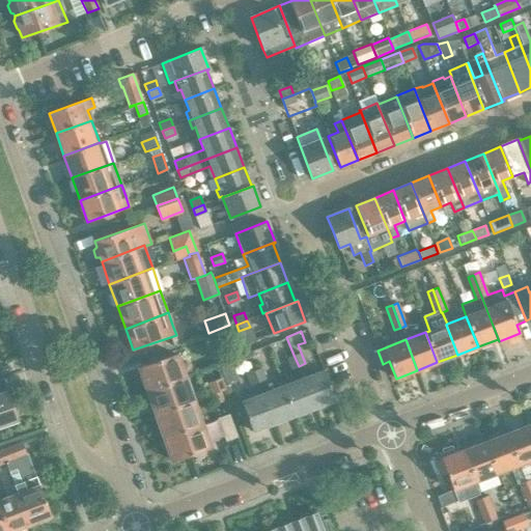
[(222,354),(225,363),(241,358),(238,348),(222,354)]
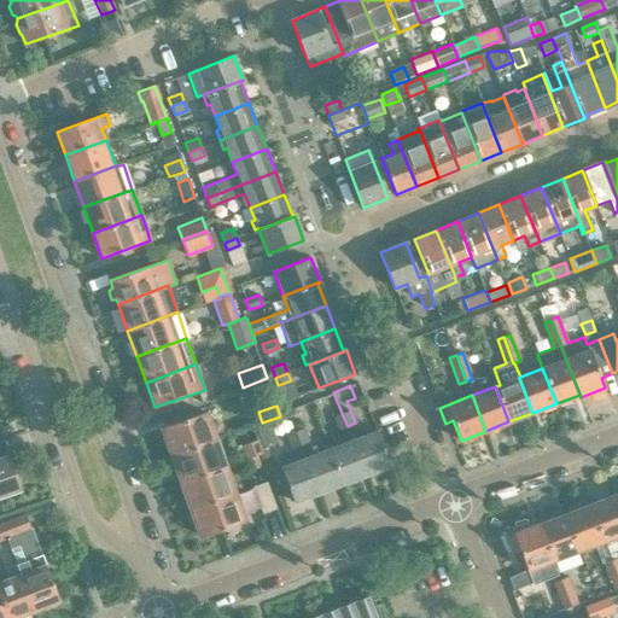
[(165,450),(170,452),(172,455),(215,439),(209,424),(205,413),(162,429),(165,438),(164,444),(165,450)]
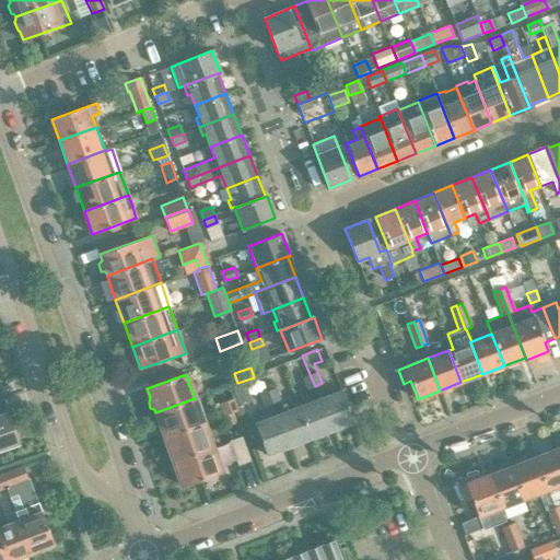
[(310,374),(304,376),(308,388),(315,386),(310,374)]
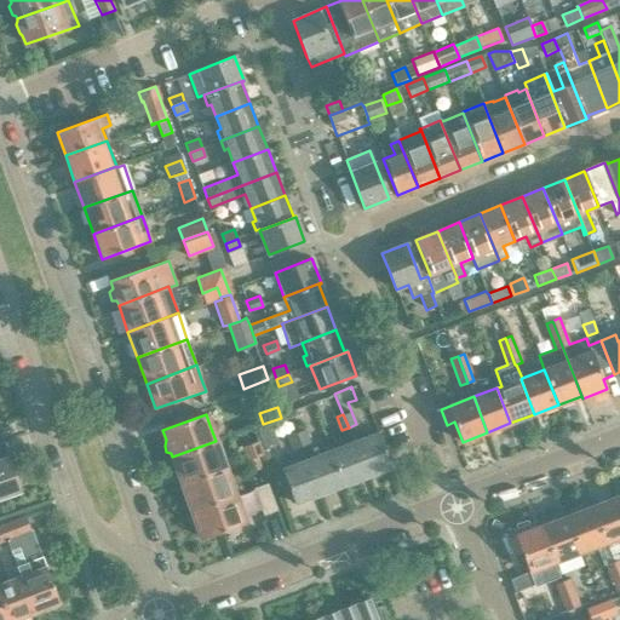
[(263,448),(276,443),(270,425),(256,430),(263,448)]
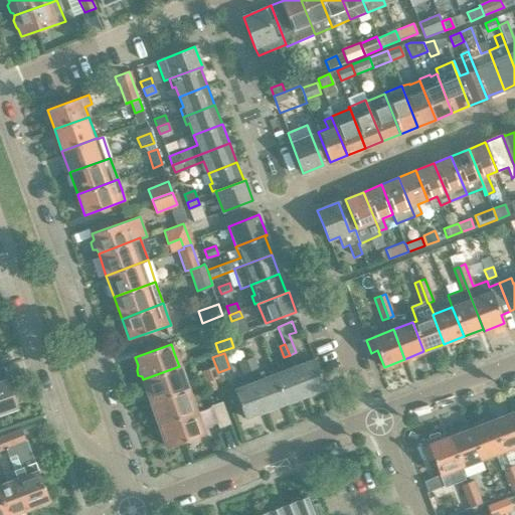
[(249,369),(256,367),(252,355),(245,358),(249,369)]
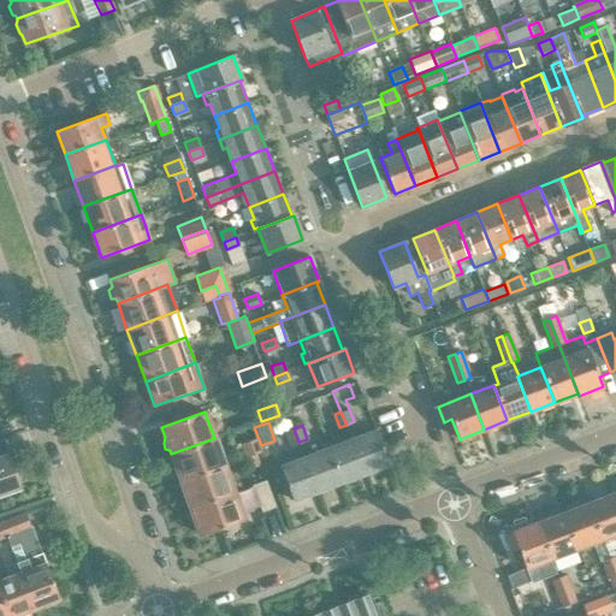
[(285,432),(290,445),(298,442),(294,428),(285,432)]
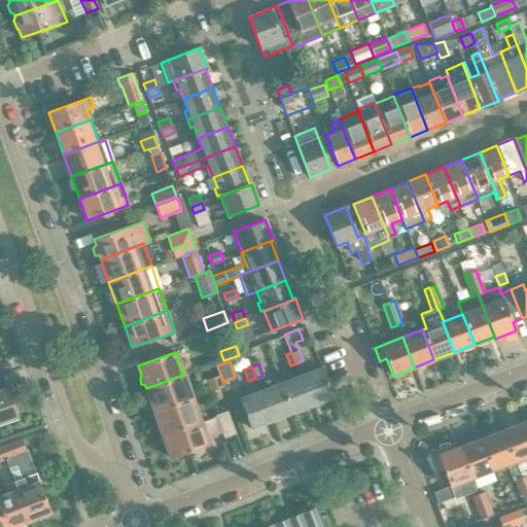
[(312,405),(332,396),(321,367),(301,376),(312,405)]
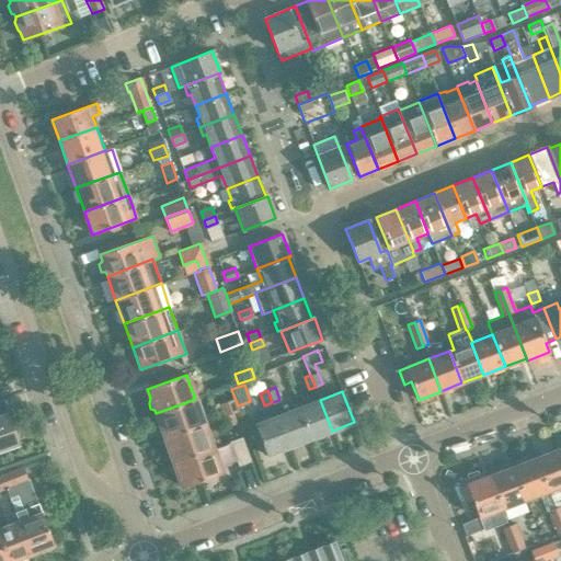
[(155,421),(157,426),(161,427),(164,438),(204,423),(195,399),(156,413),(157,415),(155,421)]
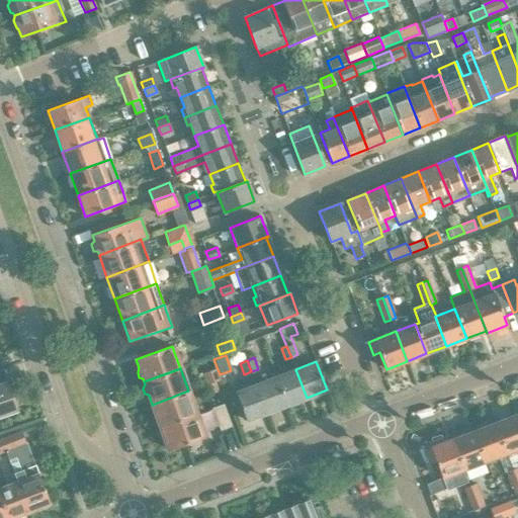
[(286,405),(307,398),(295,369),(275,376),(286,405)]
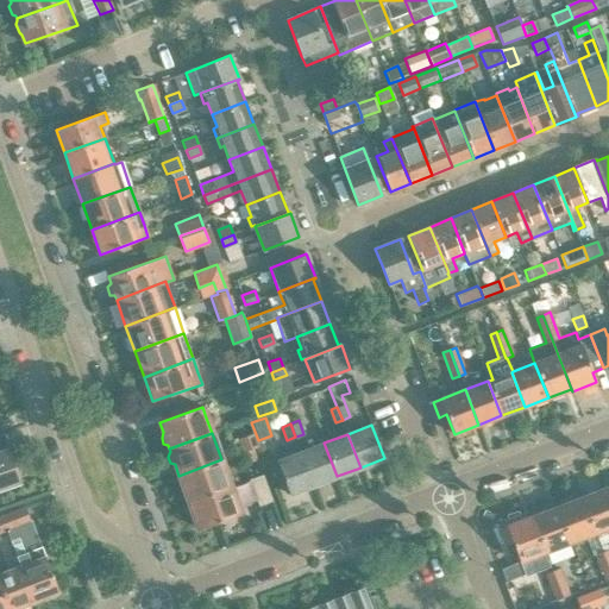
[(242,452),(252,449),(258,446),(255,435),(238,441),(242,452)]
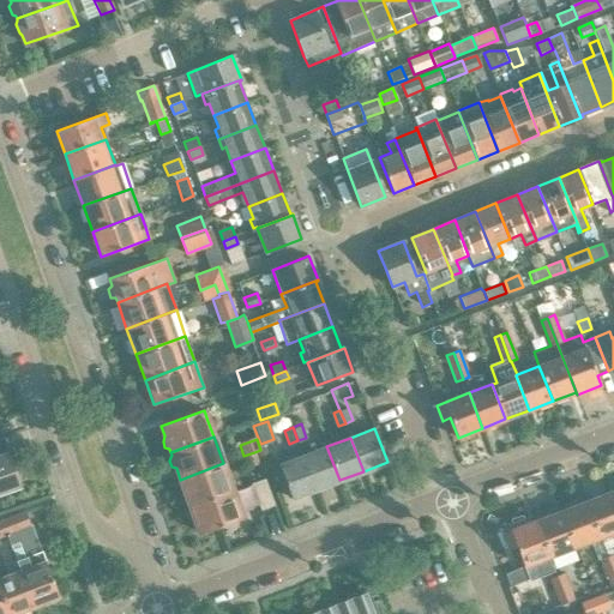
[(317,489),(339,480),(326,446),(304,455),(317,489)]
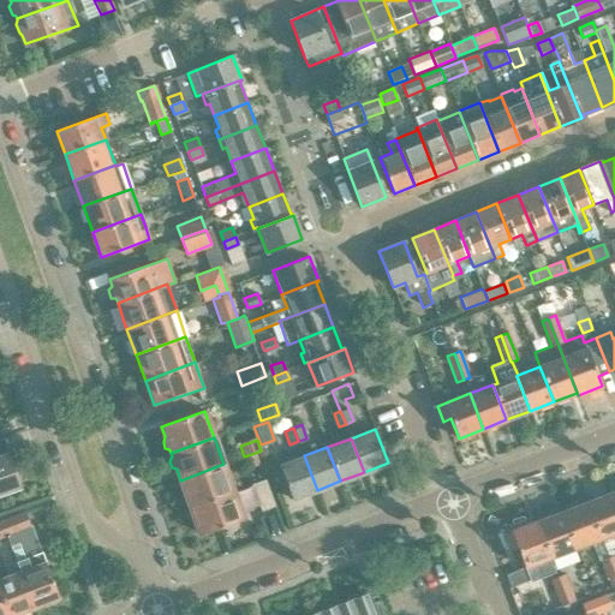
[(7,453),(0,455),(0,494),(19,488),(7,453)]
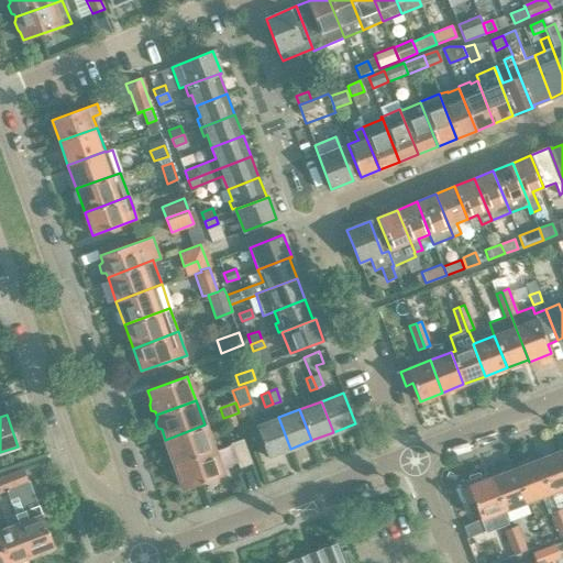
[(228,429),(238,424),(233,415),(223,418),(228,429)]
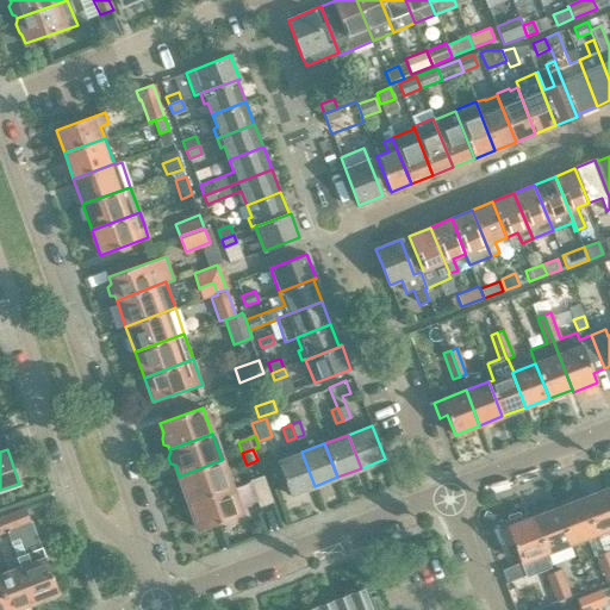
[(278,460),(290,496),(315,486),(302,452),(278,460)]
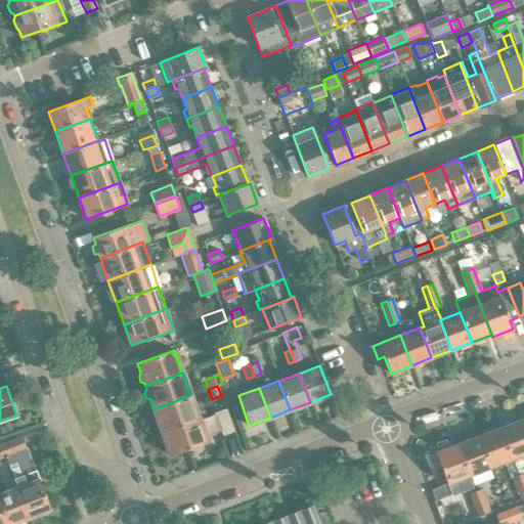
[(190,395),(154,409),(157,419),(155,422),(157,429),(161,430),(162,431),(199,418),(190,395)]
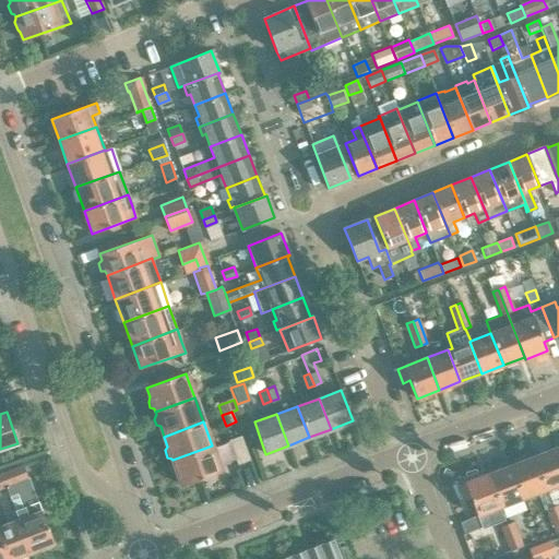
[(244,436),(230,440),(239,465),(252,461),(244,436)]
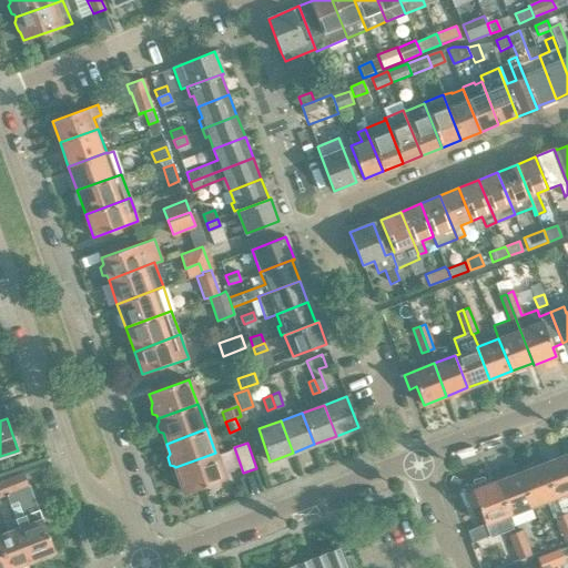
[(215,453),(175,467),(176,470),(173,475),(175,483),(181,484),(184,493),(225,478),(215,453)]
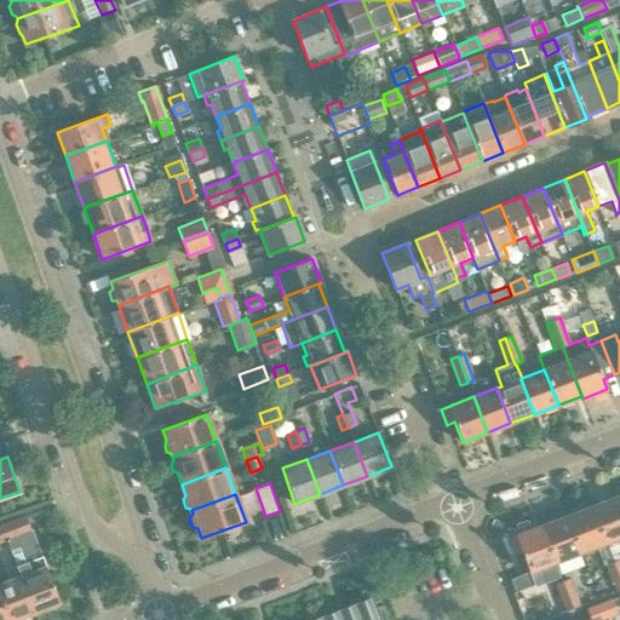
[(619,537),(619,516),(613,499),(587,509),(601,545),(619,537)]
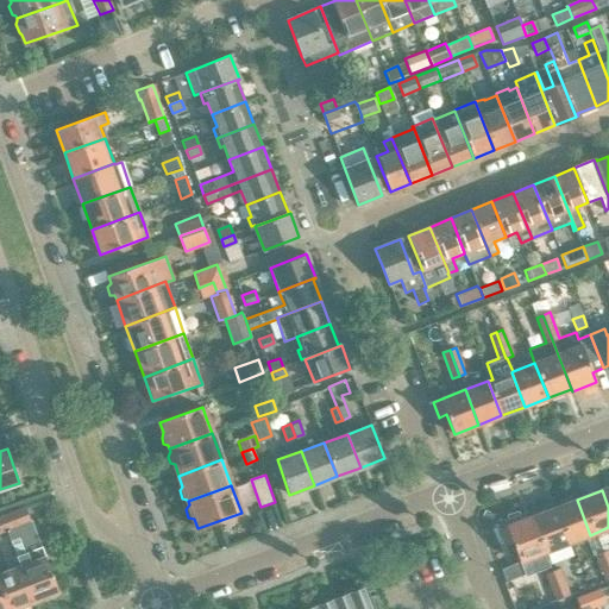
[(590,535),(577,500),(551,509),(565,545),(590,535)]
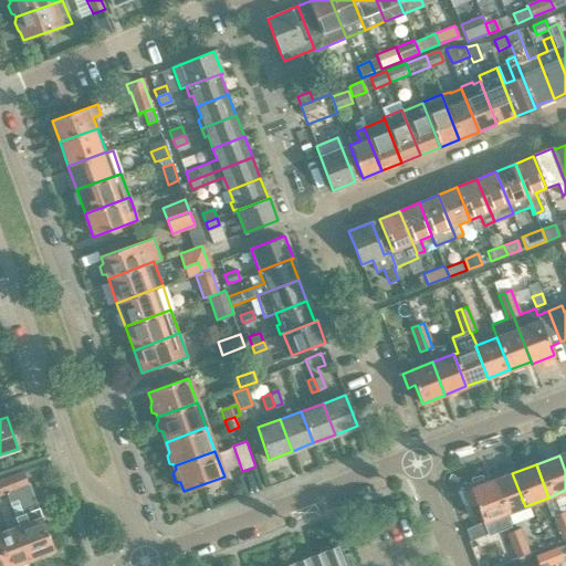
[(23,471),(1,480),(6,493),(14,517),(31,561),(40,557),(41,558),(51,555),(52,552),(54,551),(41,516),(23,471)]
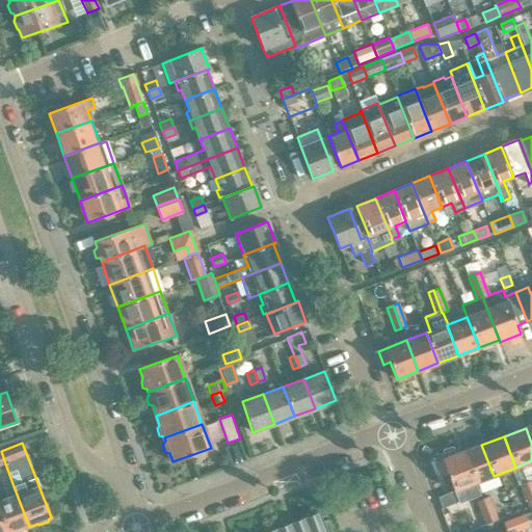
[(494,476),(481,445),(459,453),(471,484),(494,476)]
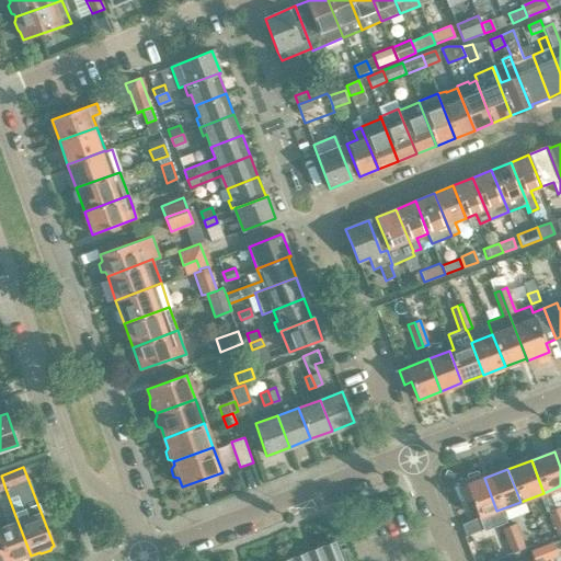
[(472,501),(479,517),(496,511),(484,478),(460,488),(466,503),(472,501)]
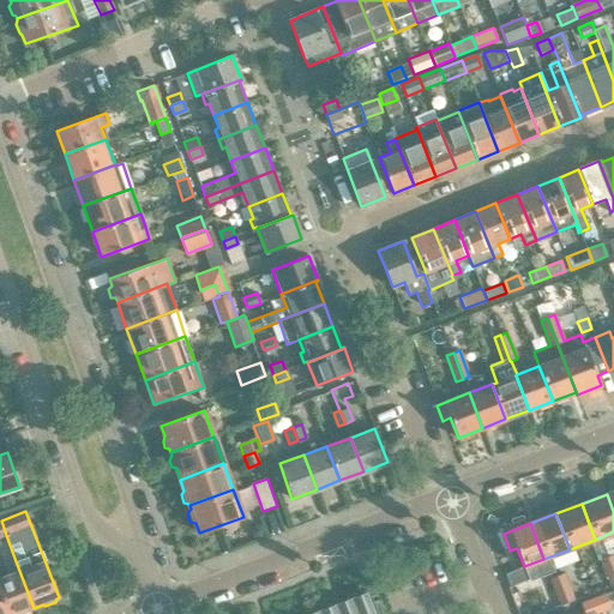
[(254,527),(250,531),(252,539),(259,540),(264,534),(262,527),(254,527)]
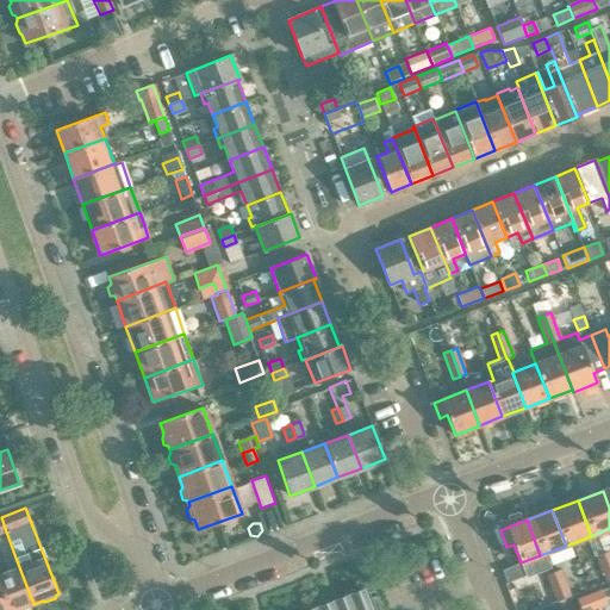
[(609,554),(609,552),(597,556),(607,583),(609,580),(609,554)]
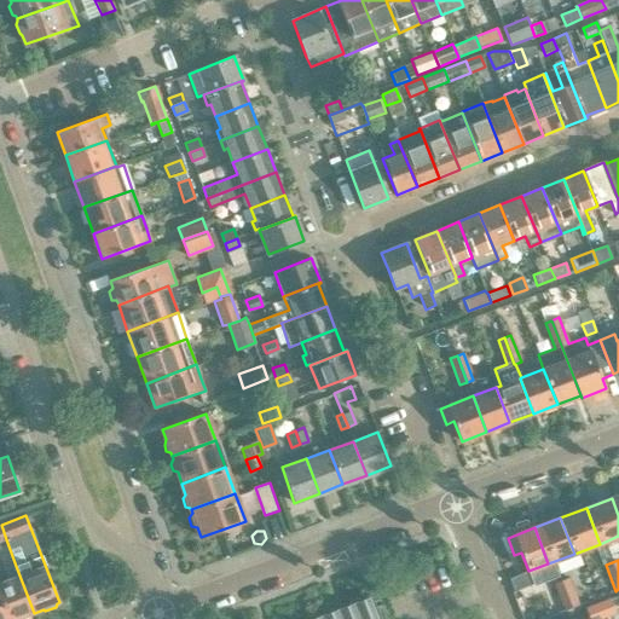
[(7,570),(10,579),(0,582),(0,594),(9,618),(23,618),(25,618),(24,617),(34,613),(16,566),(7,570)]
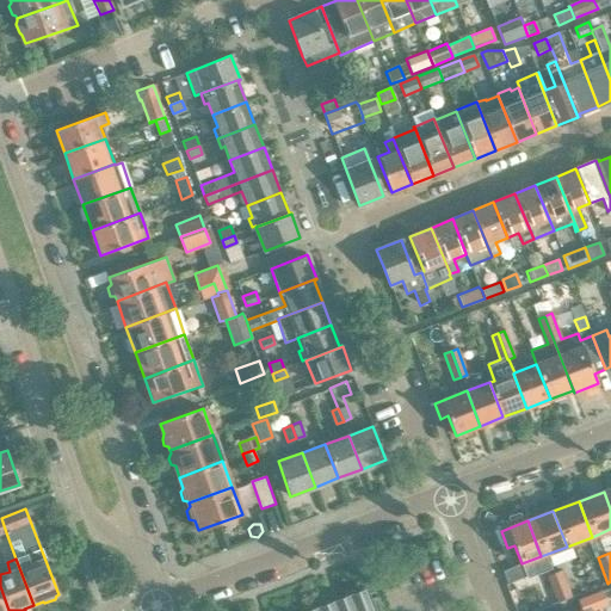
[(565,585),(560,572),(547,576),(553,590),(565,585)]
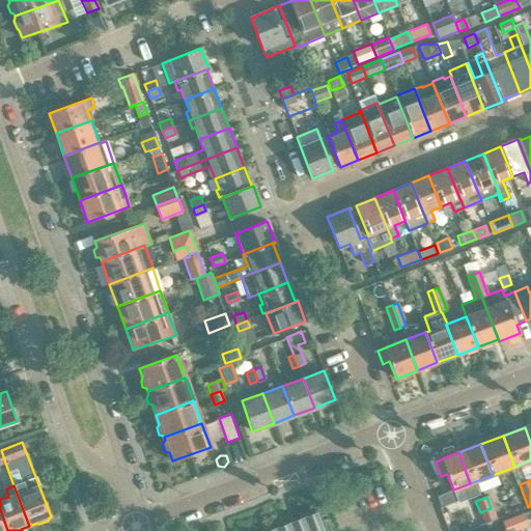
[(491,508),(480,512),(484,524),(495,520),(491,508)]
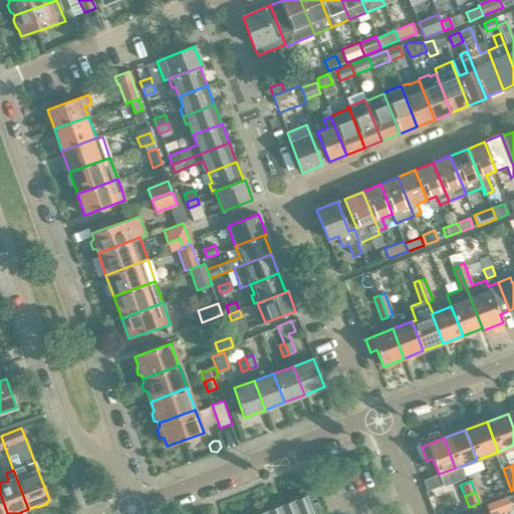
[(323,513),(318,501),(311,503),(310,499),(303,501),(300,500),(298,498),(296,497),(294,497),(291,499),(290,501),(289,504),(290,506),(278,511),(275,504),(258,510),(259,513),(323,513)]
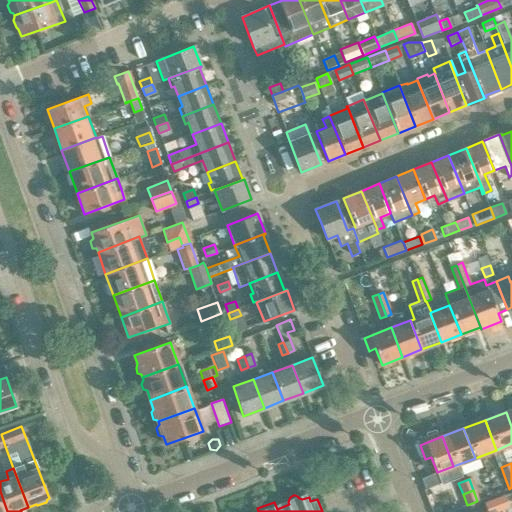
[(487,511),(493,511),(509,506),(504,495),(484,502),(487,511)]
